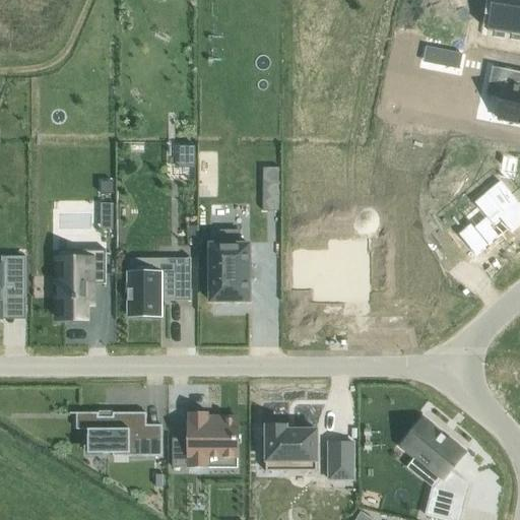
[(519,73),(493,68),(488,95),(503,99),(499,120),(519,124),(519,73)]
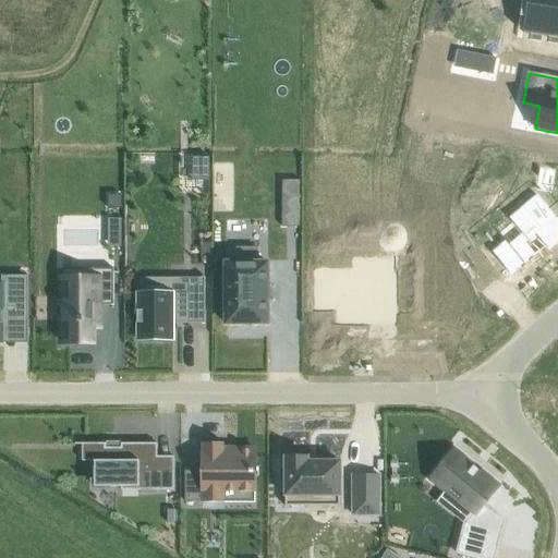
[(209,157),(192,157),(192,181),(209,181),(209,157)]
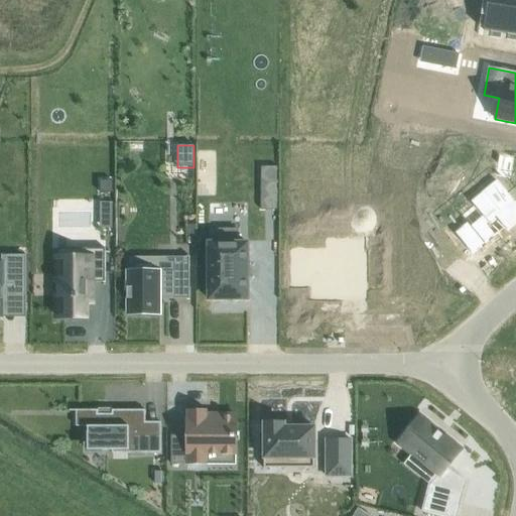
[(497,154),(496,177),(512,177),(512,155),(497,154)]
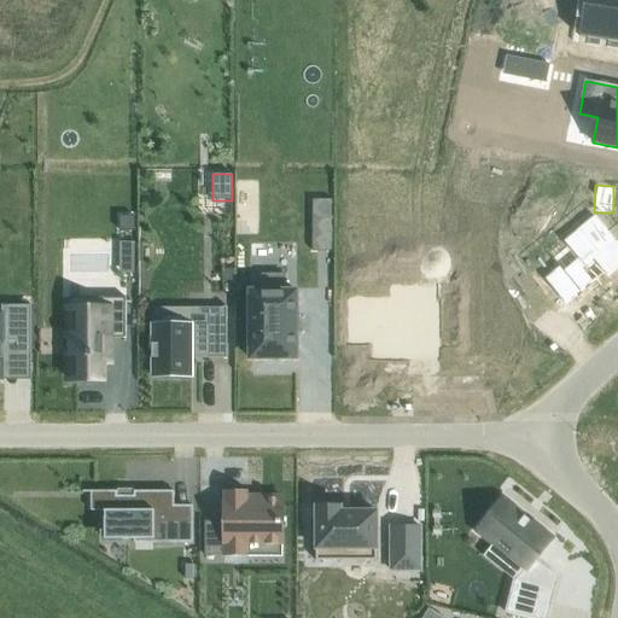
[(553,267),(540,278),(565,308),(596,281),(606,273),(610,277),(617,268),(617,240),(594,213),(561,242),(565,246),(548,261),(553,267)]
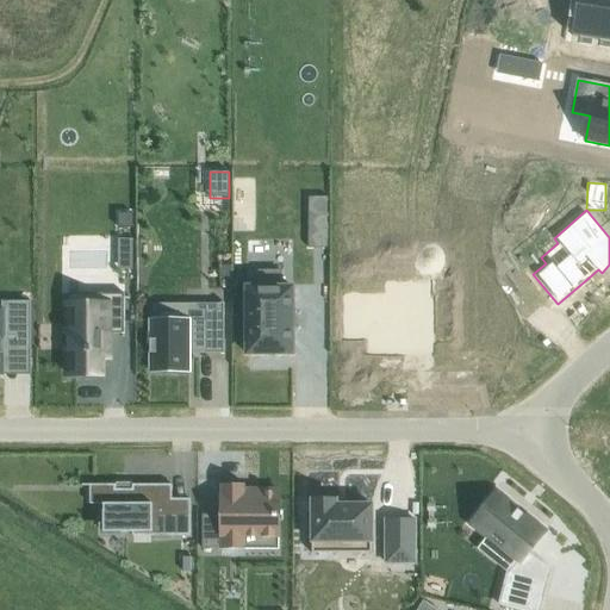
[(329,215),(310,216),(310,247),(329,247),(329,215)]
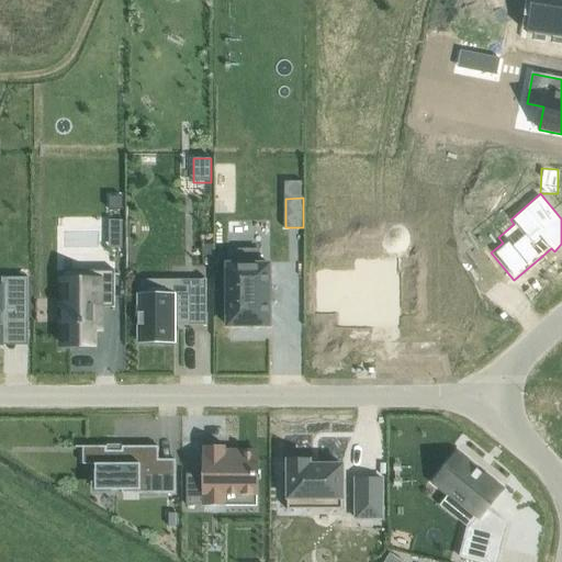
[(238,265),(227,265),(227,326),(269,326),(270,265),(258,265),(258,250),(238,250),(238,265)]
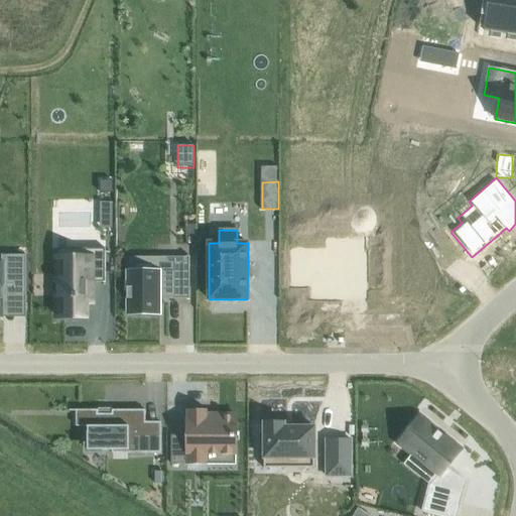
[(310,251),(289,251),(289,286),(309,286),(309,298),(369,298),(369,259),(366,259),(366,246),(330,246),(330,259),(310,259),(310,251)]
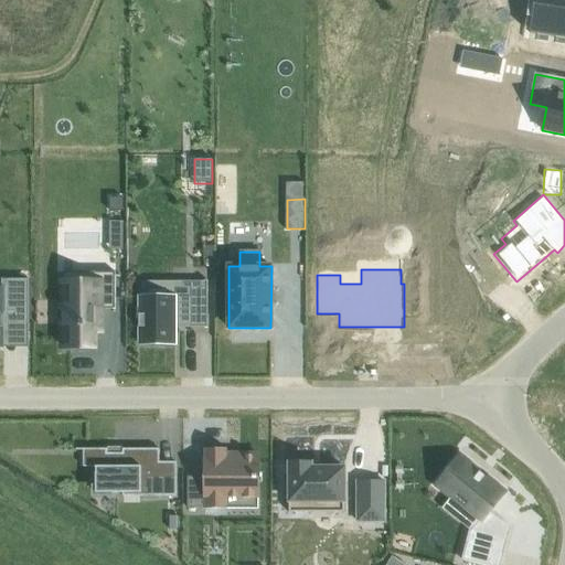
[(115,273),(64,272),(64,348),(94,348),(94,332),(99,332),(99,309),(115,309),(115,273)]
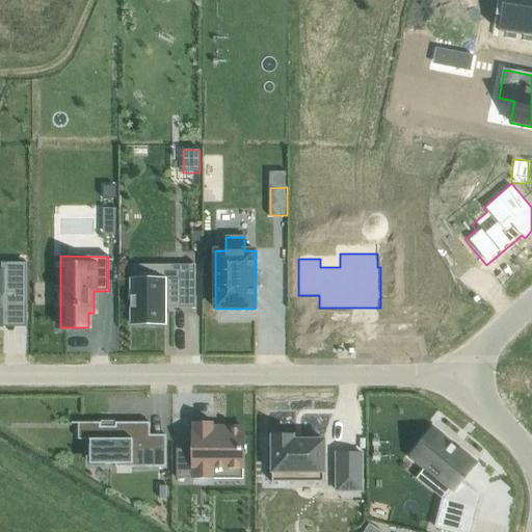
[(0,326),(3,327),(3,306),(27,306),(27,263),(1,263),(1,269),(0,269),(0,326)]
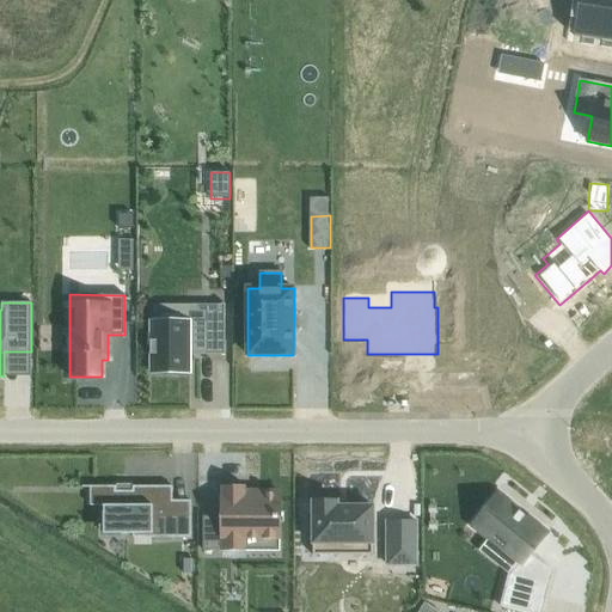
[(154,322),(151,322),(151,373),(190,373),(190,355),(225,355),(225,312),(204,312),(204,322),(154,322)]
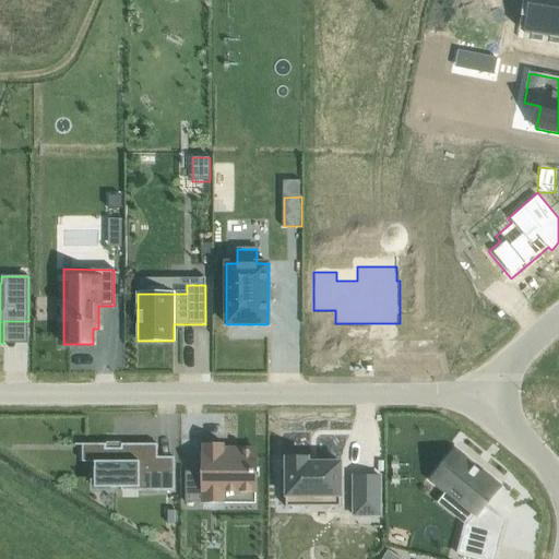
[(104,462),(94,462),(94,488),(121,488),(121,491),(174,491),(174,458),(157,458),(157,444),(121,444),(121,449),(106,449),(104,449),(104,462)]
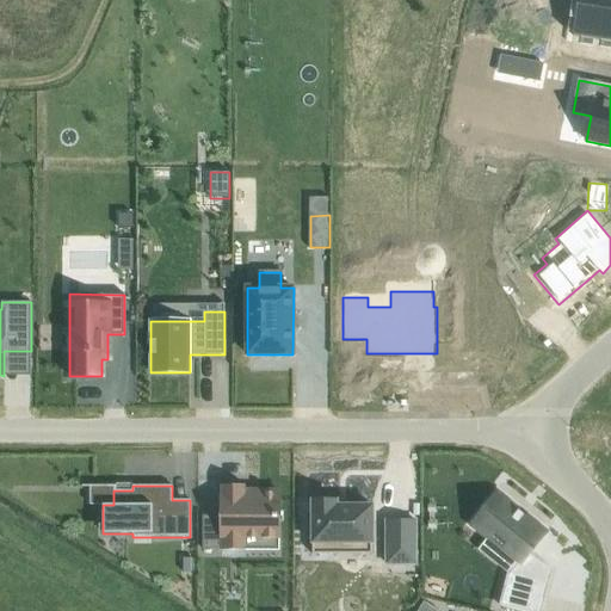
[(222,517),(203,516),(203,549),(222,549),(222,550),(245,550),(245,538),(279,538),(279,492),(259,492),(259,494),(245,494),(245,486),(222,486),(222,517)]
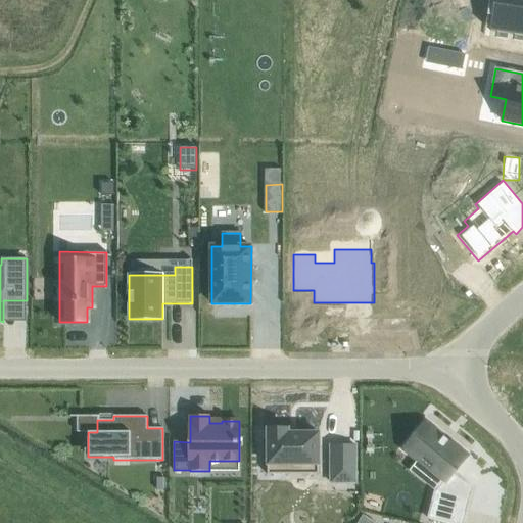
[(411,442),(405,448),(412,455),(418,460),(444,481),(435,491),(435,492),(428,519),(443,522),(461,522),(470,489),(452,475),(463,461),(466,457),(462,454),(448,442),(449,441),(448,440),(447,442),(443,438),(444,437),(443,436),(442,437),(432,429),(425,424),(422,428),(410,441),(411,442)]
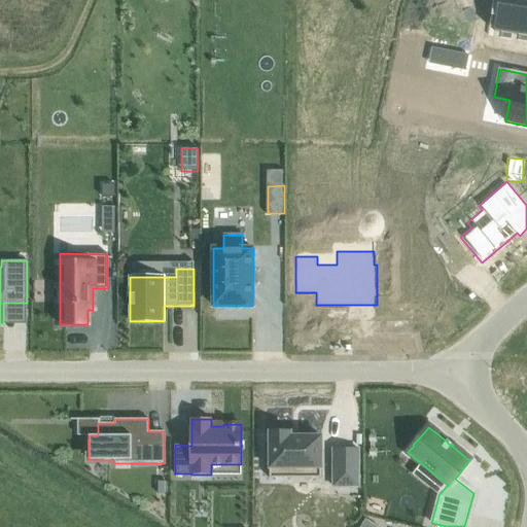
[(290,432),(270,432),(270,479),(321,479),(321,436),(290,436),(290,432)]
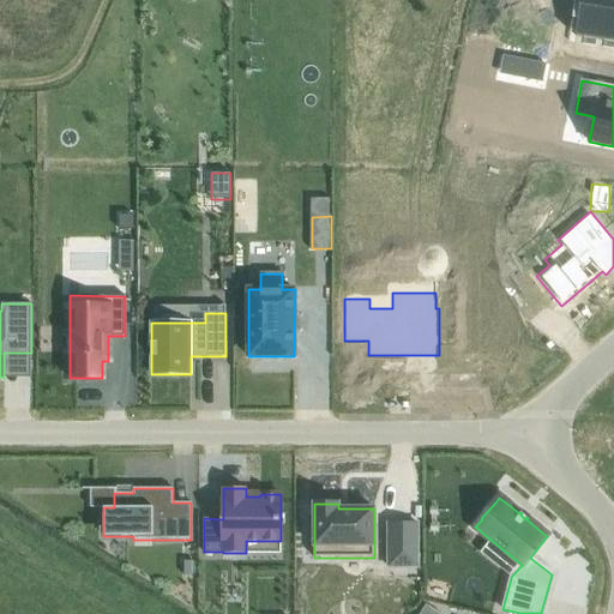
[(417,524),(387,524),(389,567),(417,567),(417,524)]
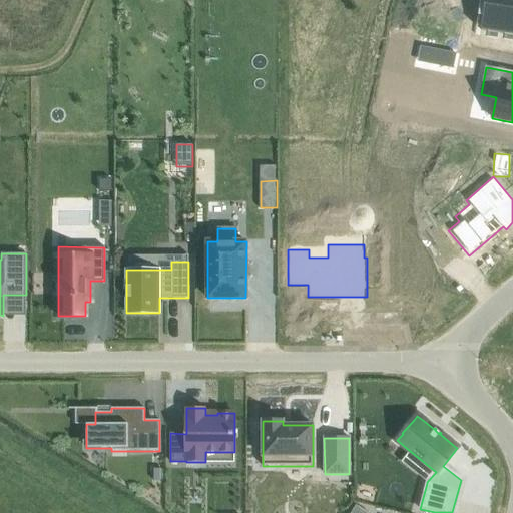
[(161,469),(153,469),(153,481),(161,481),(161,469)]
